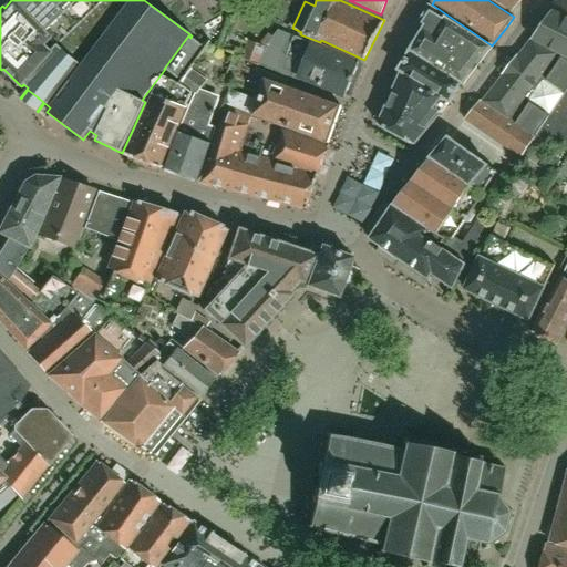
[(494,0),(512,11),(522,0),(494,0)]
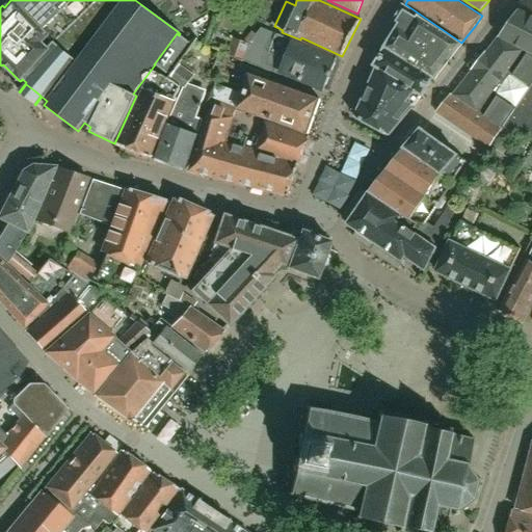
[(531,0),(522,6),(531,11),(531,0)]
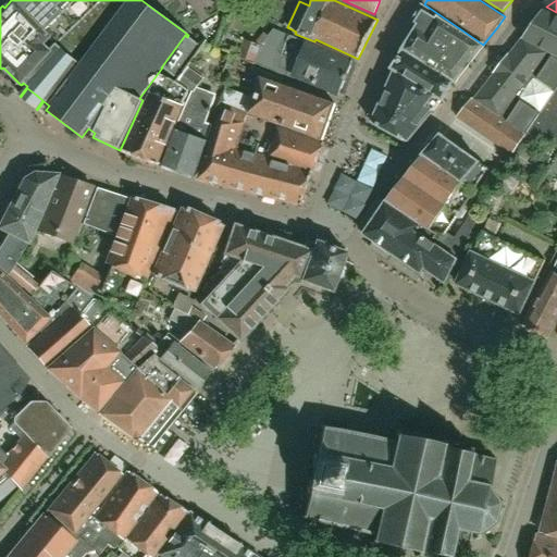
[(213,24),(217,12),(187,4),(184,16),(213,24)]
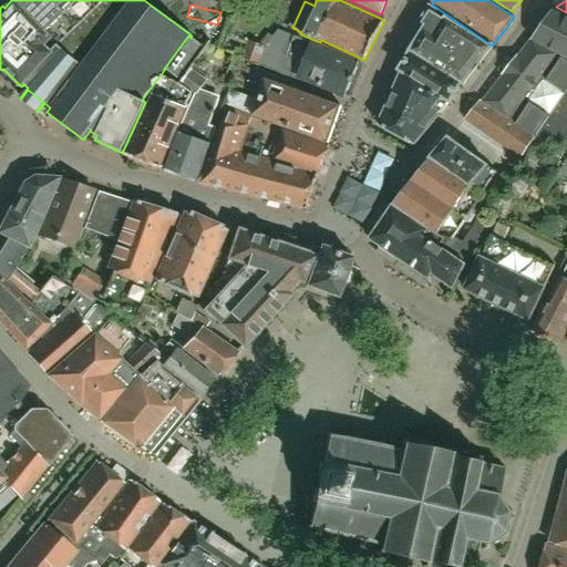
[(566,54),(566,12),(556,7),(555,6),(535,37),(566,54)]
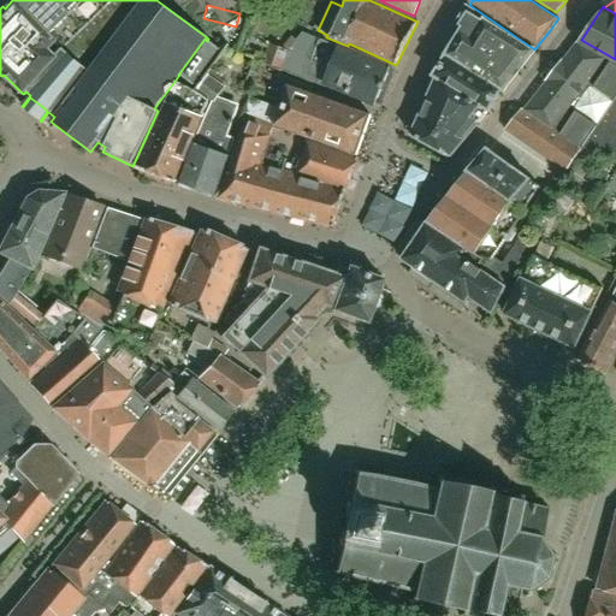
[(504,33),(501,30),(481,18),(466,9),(454,28),(461,33),(445,57),(463,67),(503,94),(533,52),(504,33)]
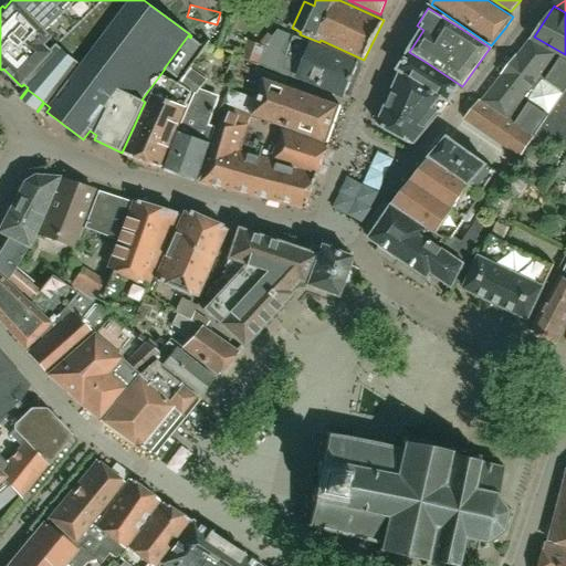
[(260,61),(282,69),(318,83),(318,85),(345,96),(359,62),(279,30),(265,46),(260,61)]
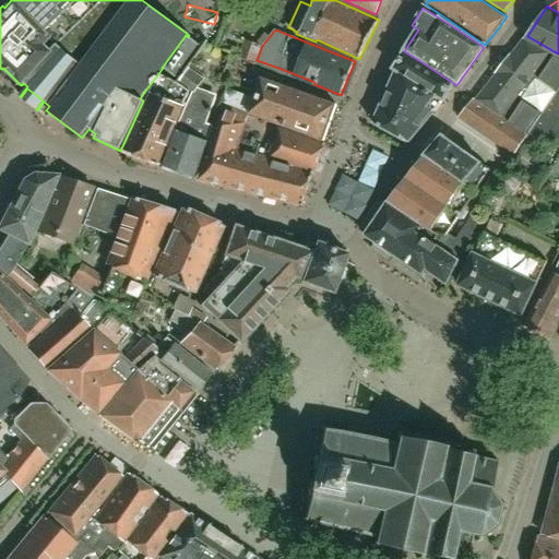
[(176,78),(200,46),(188,37),(186,35),(162,68),(163,68),(176,78)]
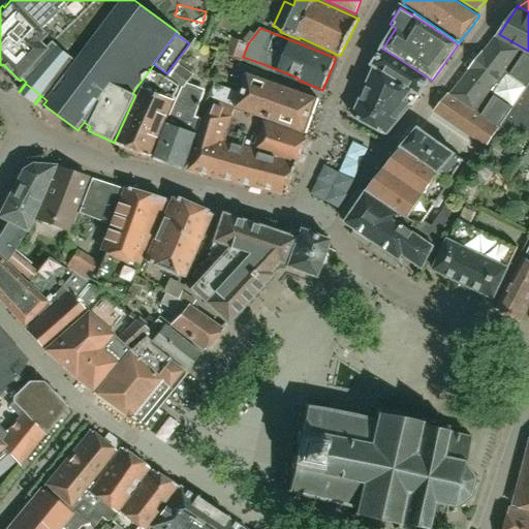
[(242,60),(243,57),(248,43),(232,37),(226,54),(242,60)]
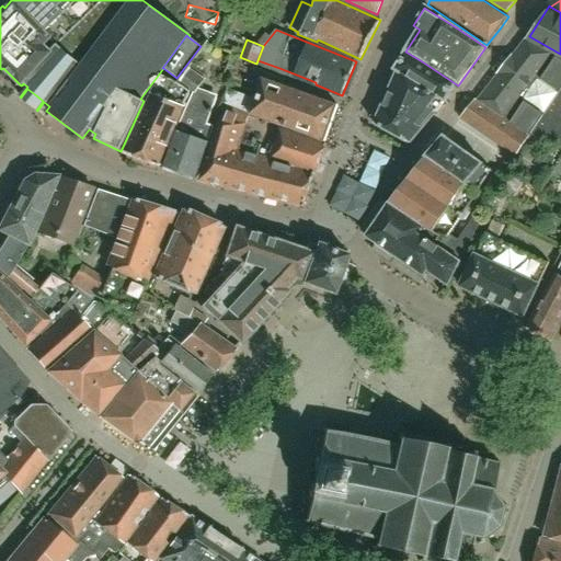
[(560,90),(560,58),(553,55),(526,41),(478,102),(477,102),(503,119),(529,138),(560,90)]
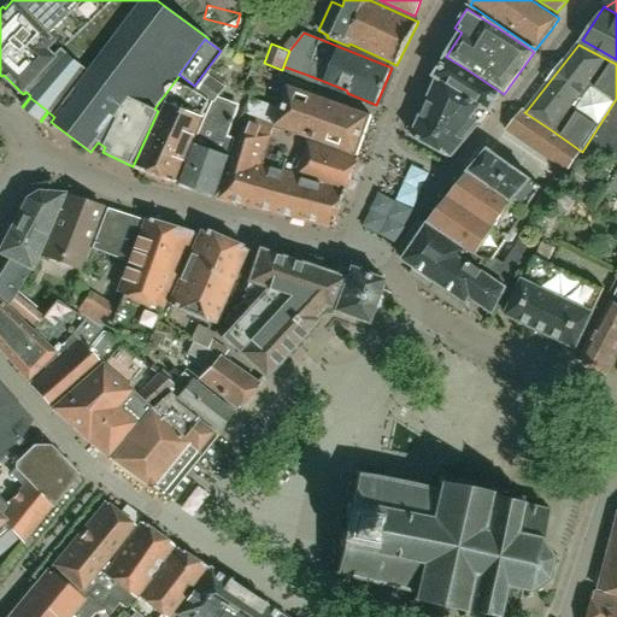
[(491,111),(501,95),(445,58),(435,77),(491,111)]
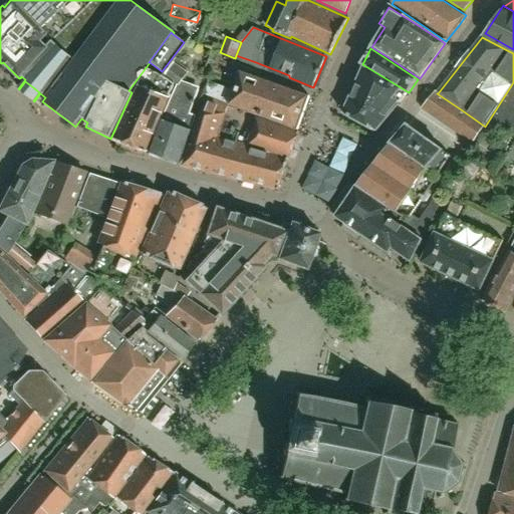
[(151,154),(181,164),(197,116),(191,114),(199,90),(181,83),(189,73),(175,63),(165,77),(177,86),(166,113),(165,113),(151,154)]
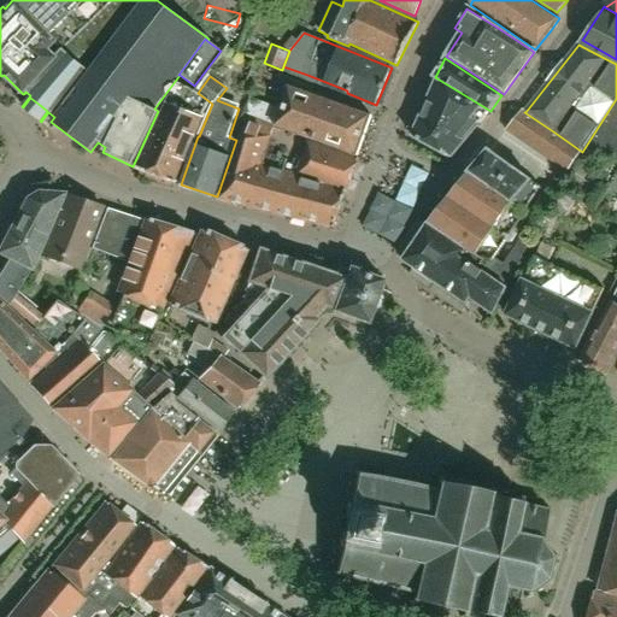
[(451,159),(488,112),(436,80),(412,136),(451,159)]
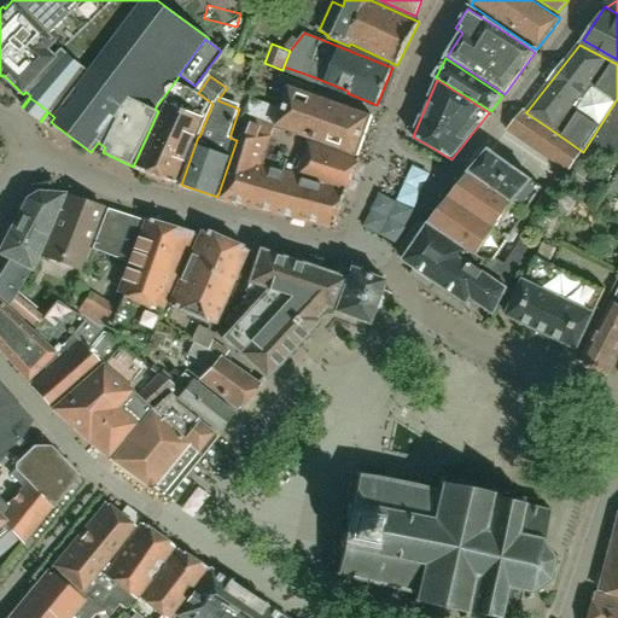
[(139,169),(176,184),(186,158),(207,106),(209,103),(175,85),(162,118),(139,169)]
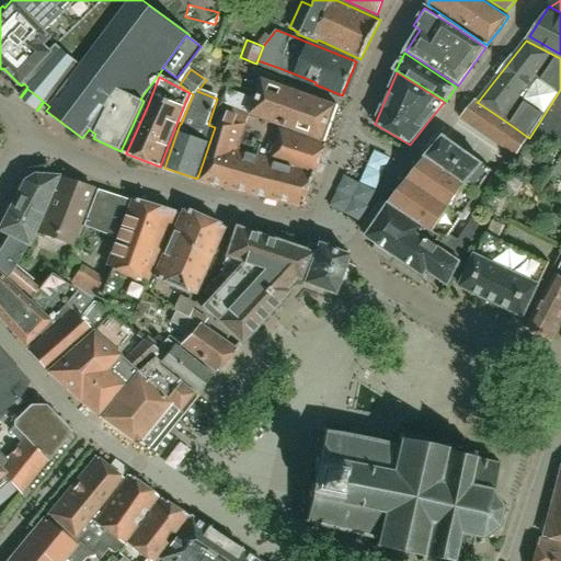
[(221,105),(225,106),(247,114),(249,115),(324,144),(325,142),(329,144),(334,129),(330,127),(332,121),(336,122),(340,112),(336,111),(338,106),(296,91),(295,93),(265,82),(260,98),(254,95),(253,99),(227,89),(221,105)]
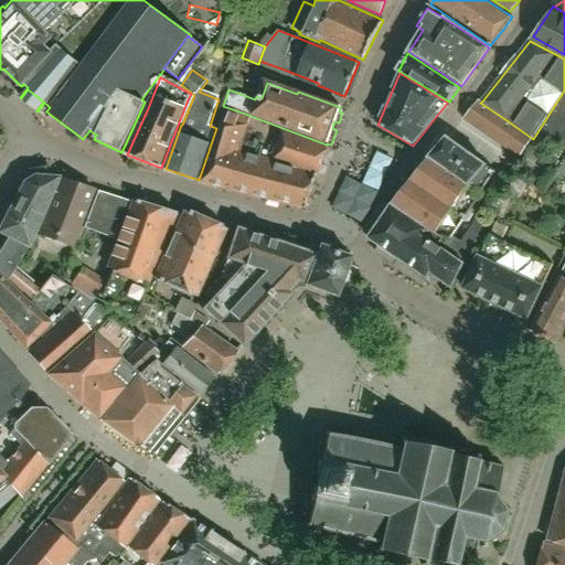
[(564,91),(533,139),(531,141),(564,149),(564,91)]
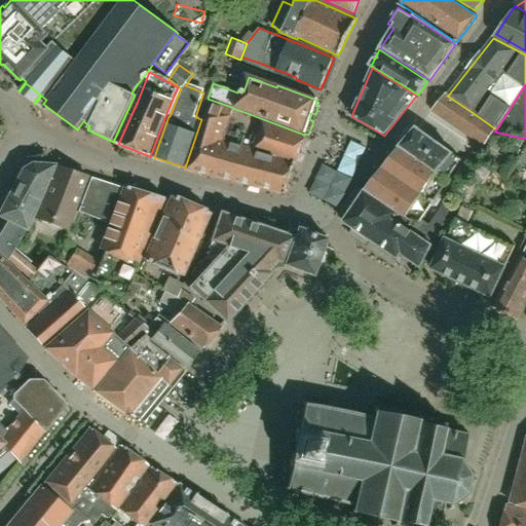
[(447,96),(448,96),(446,95),(430,112),(484,147),(494,132),(496,129),(472,112),(447,96)]
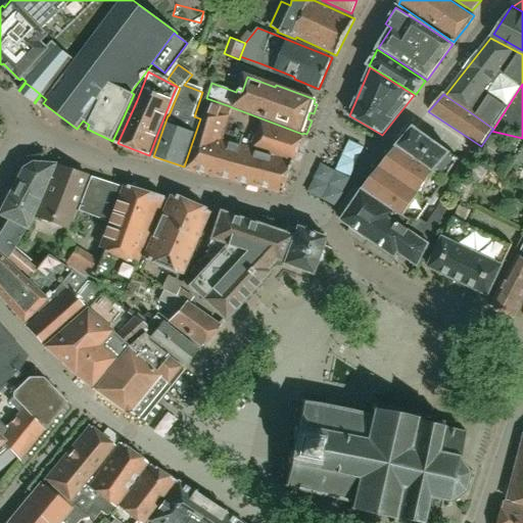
[(232,107),(230,106),(209,99),(207,104),(208,104),(188,168),(284,191),(293,161),(304,136),(262,121),(253,142),(245,140),(243,146),(222,140),(232,107)]
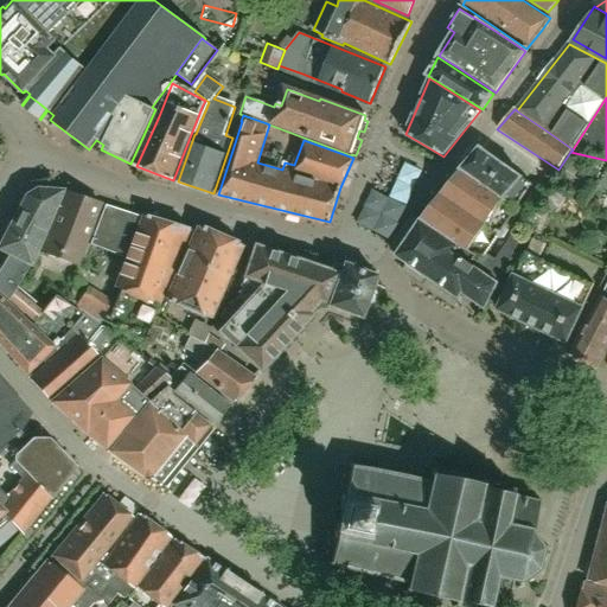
[(479,149),(461,171),(517,208),(531,185),(506,168),(479,149)]
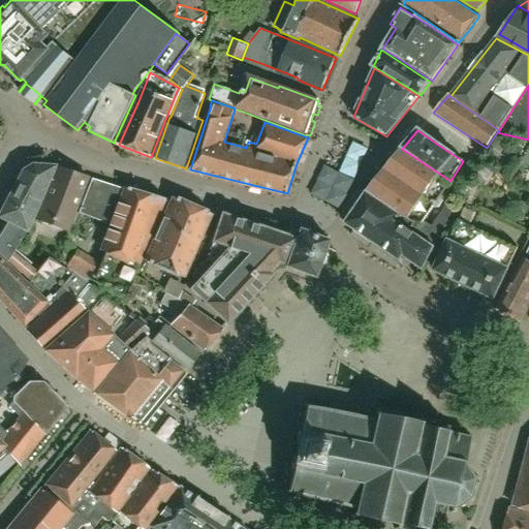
[(401,148),(389,164),(439,200),(452,182),(450,181),(402,149),(401,148)]
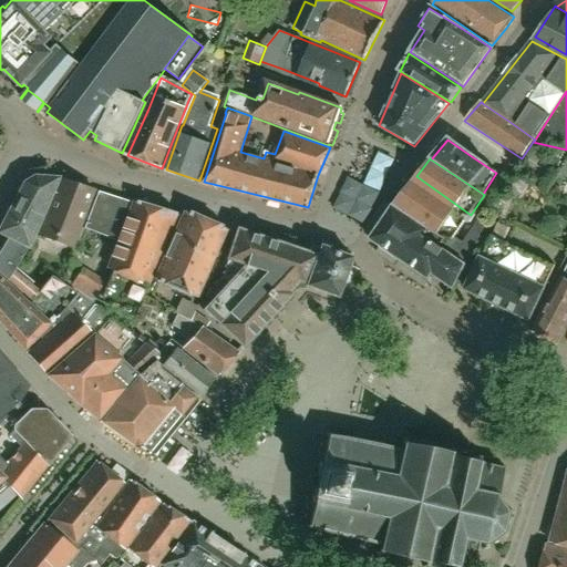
[(471,215),(416,176),(415,176),(403,192),(392,206),(429,232),(442,239),(451,245),(455,237),(471,215)]
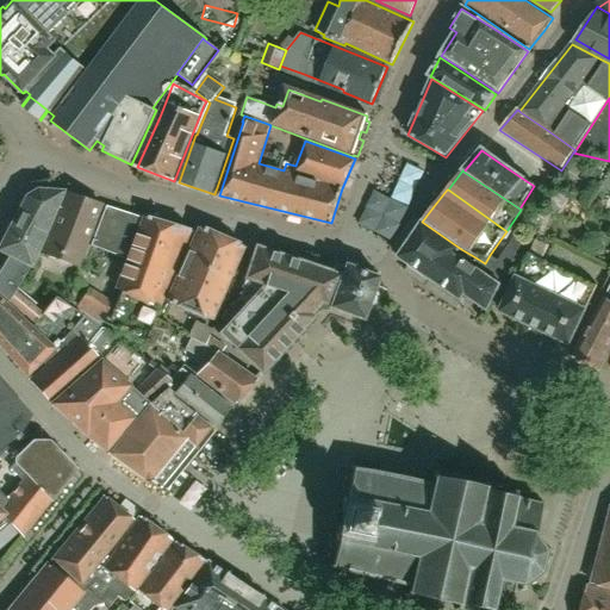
[(31,267),(61,194),(58,193),(36,192),(25,197),(0,244),(0,251),(7,255),(0,267),(0,296),(7,302),(11,297),(16,290),(31,267)]
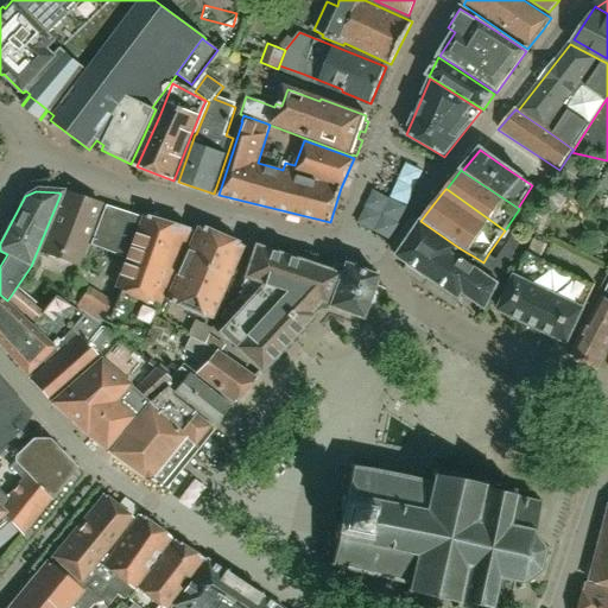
[(77,268),(100,206),(63,194),(40,254),(77,268)]
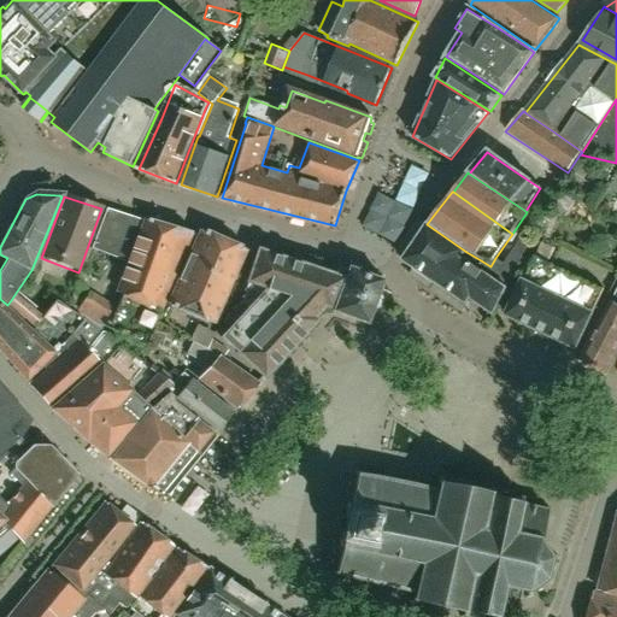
[(92,251),(117,260),(133,218),(107,211),(92,251)]
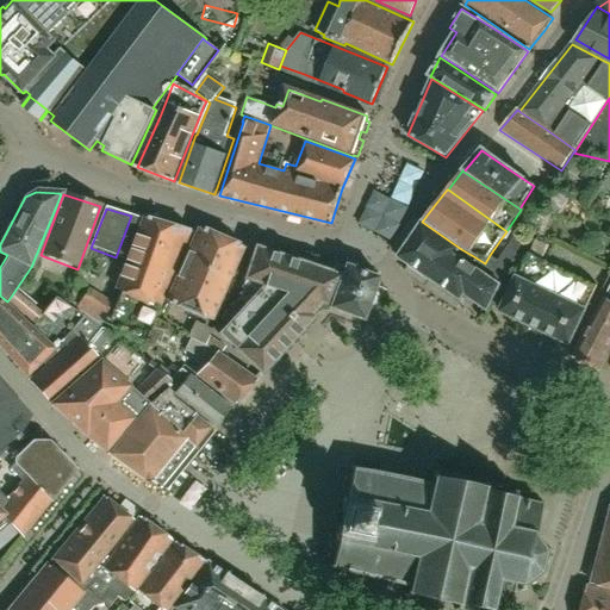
[(142,342),(156,310),(157,310),(192,232),(144,218),(117,292),(123,294),(106,327),(142,342)]
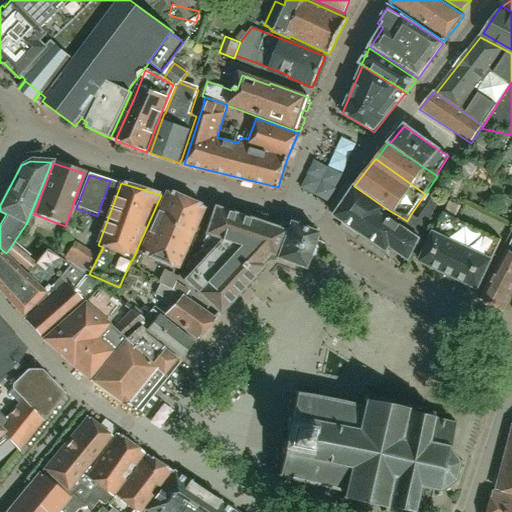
[(399,216),(387,209),(354,186),(345,200),(334,216),(339,220),(343,223),(342,223),(360,235),(362,236),(386,253),(387,253),(390,249),(409,262),(420,239),(440,199),(434,195),(418,219),(411,214),(407,221),(399,216)]
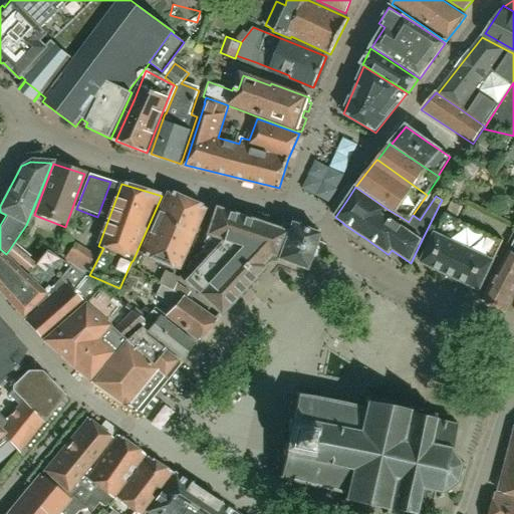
[(188,243),(204,208),(167,192),(140,254),(177,270),(188,243)]
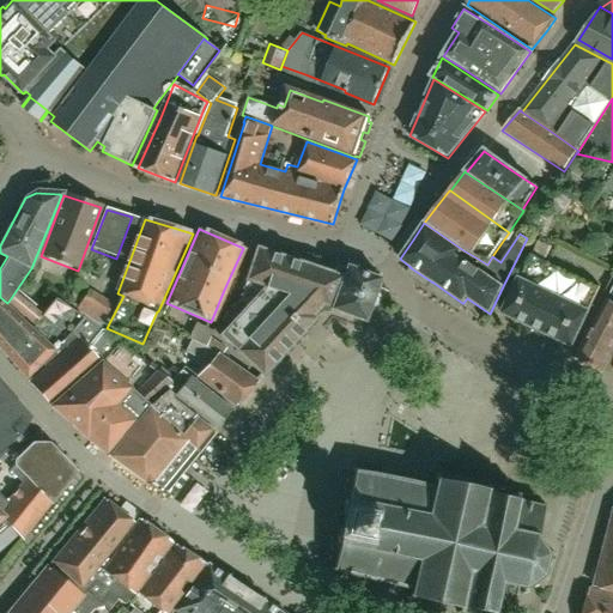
[(343,277),(256,248),(244,281),(262,287),(218,335),(235,351),(235,352),(262,377),(316,319),(314,316),(319,310),(323,307),(332,309),(331,310),(364,323),(380,279),(363,273),(346,267),(343,277)]
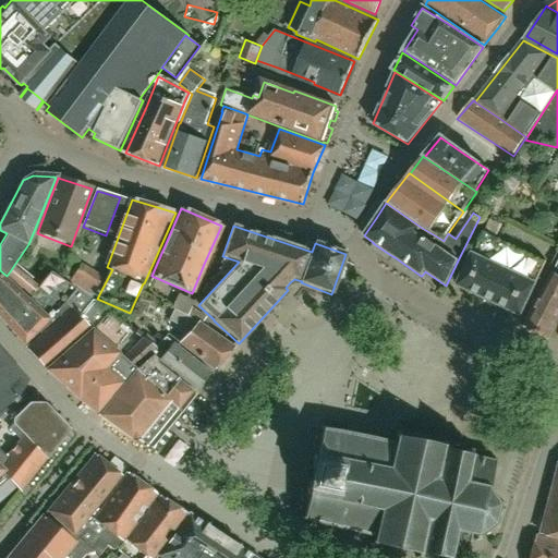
[(546,262),(499,240),(484,232),(473,254),(458,286),(521,315),(538,278),(546,262)]
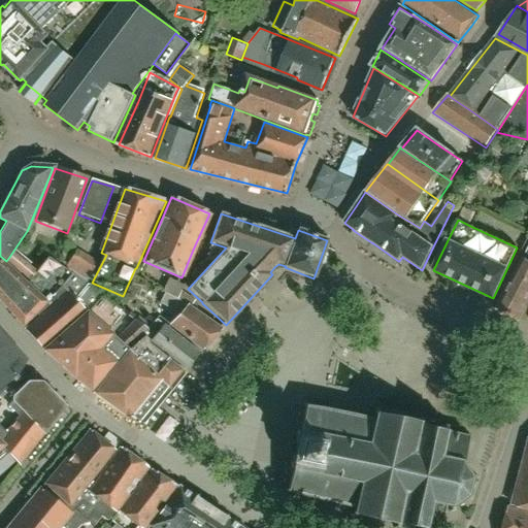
[(71,274),(86,283),(97,262),(76,250),(75,251),(65,243),(58,264),(64,268),(64,269),(71,274)]
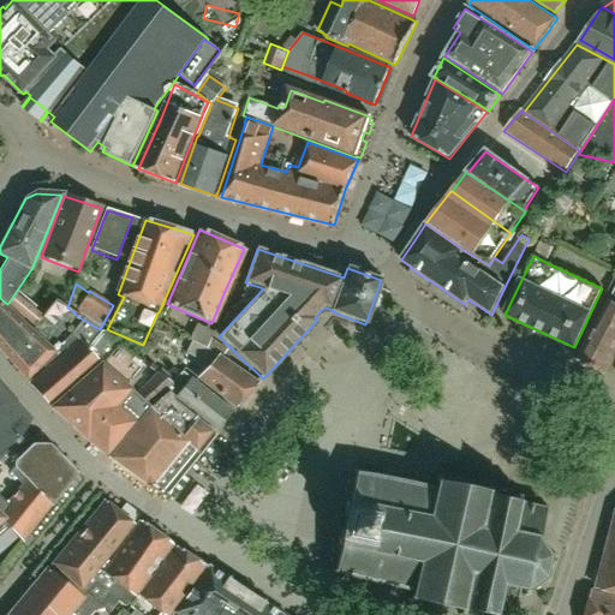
[(614,290),(609,303),(577,363),(602,375),(614,347),(614,290)]
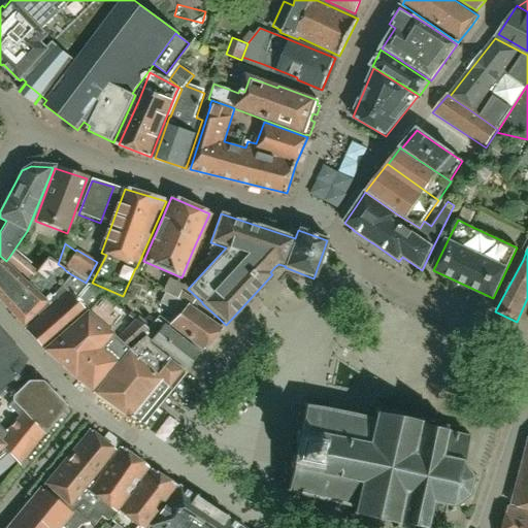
[(30,281),(38,270),(13,251),(9,257),(6,261),(30,281)]
